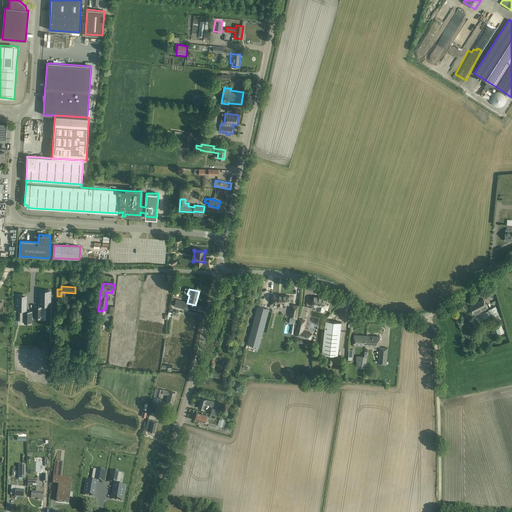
[(34,307),(34,318),(41,318),(41,317),(45,317),(45,306),(45,302),(49,302),(50,291),(44,291),(44,292),(41,292),(41,306),(41,307),(40,307),(34,307)]
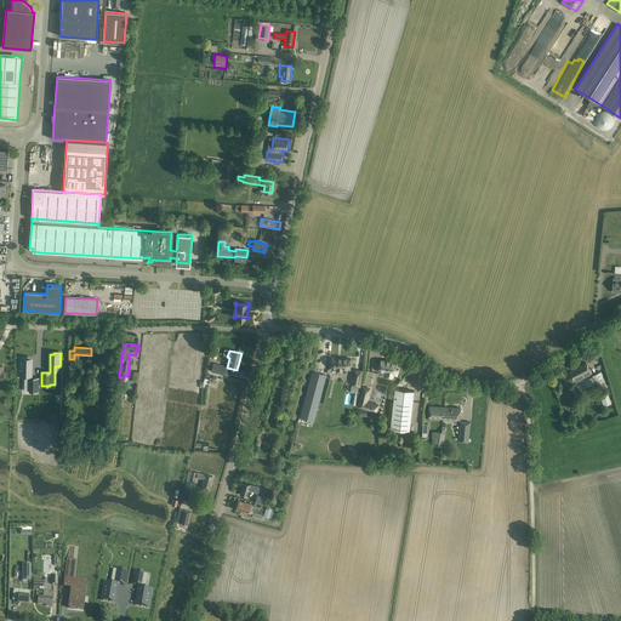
[(349,370),(349,365),(351,359),(331,357),(330,368),(337,369),(336,371),(342,372),(342,369),(349,370)]
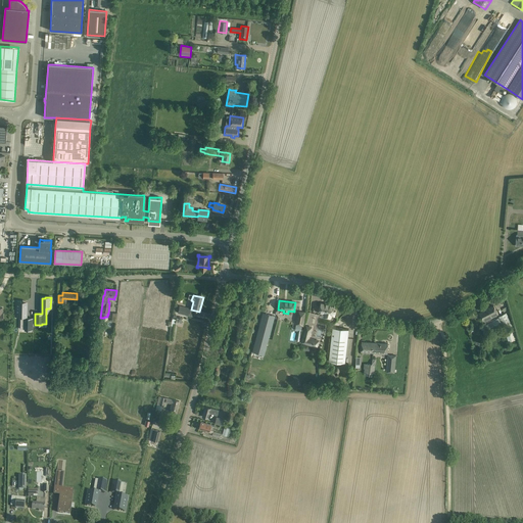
[(16,301),(16,313),(20,313),(20,317),(20,329),(25,329),(25,330),(32,330),(33,319),(26,318),(26,317),(26,303),(22,303),(22,301),(16,301)]
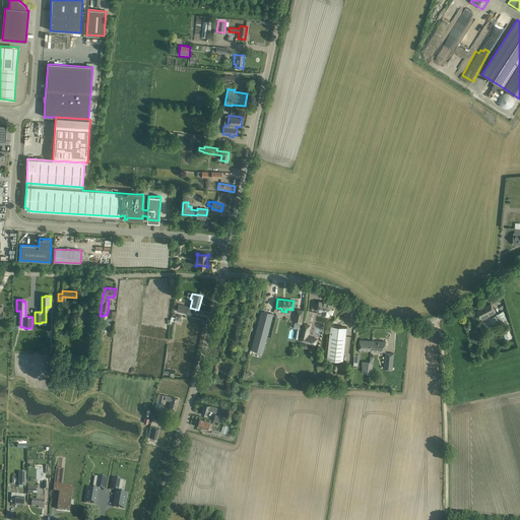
[(331,309),(332,304),(326,303),(326,304),(319,302),(317,311),(318,311),(318,310),(324,311),(323,314),(322,314),(322,315),(329,316),(330,314),(332,315),(334,310),(331,309)]
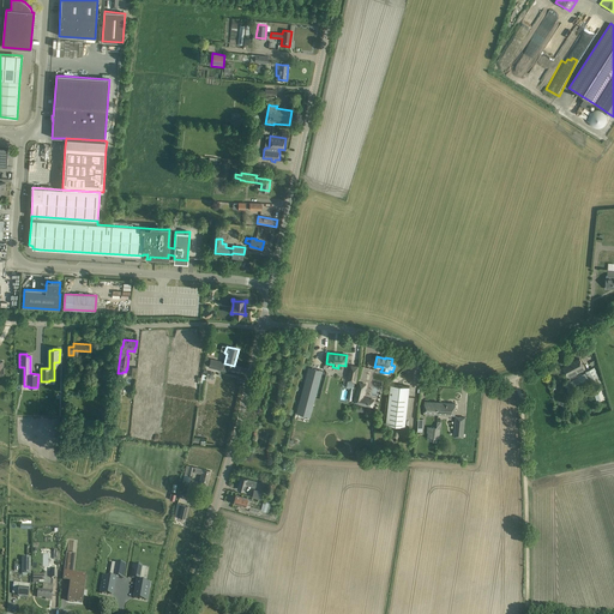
[(579,359),(563,367),(567,375),(570,378),(578,374),(577,373),(585,369),(579,359)]
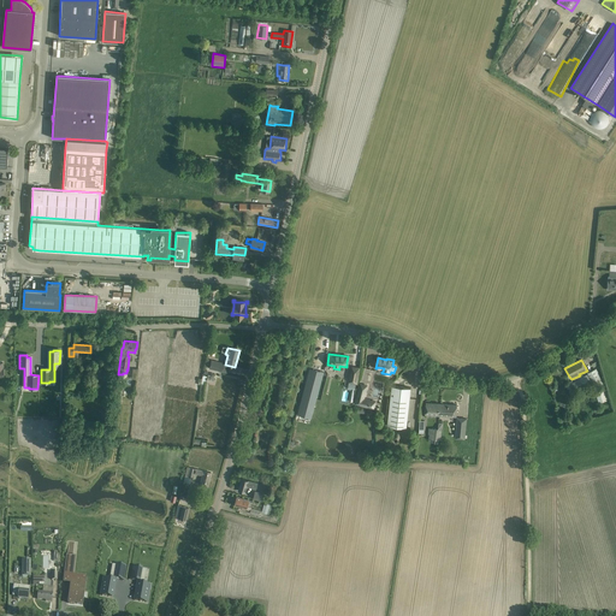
[(224,363),(211,361),(209,368),(221,372),(224,363)]
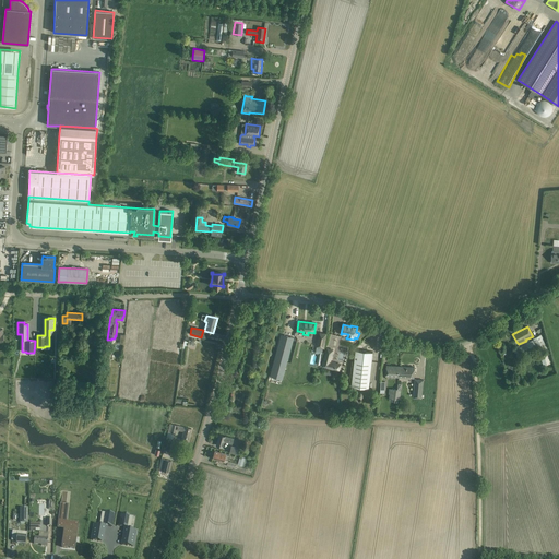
[(281,334),(270,377),(282,380),(294,337),(281,334)]
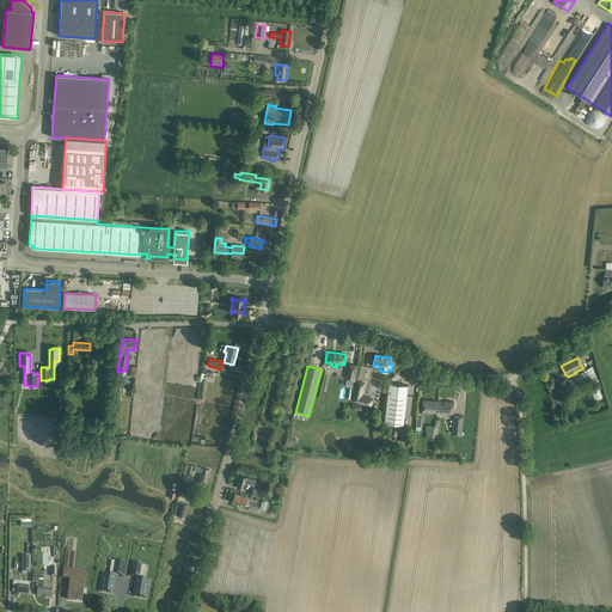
[(347,380),(354,381),(357,366),(355,373),(348,372),(347,380)]
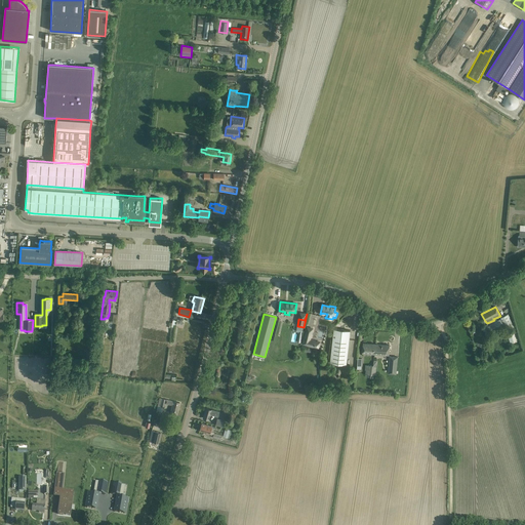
[(509,314),(500,318),(506,328),(508,328),(510,330),(514,328),(512,325),(514,324),(509,314)]
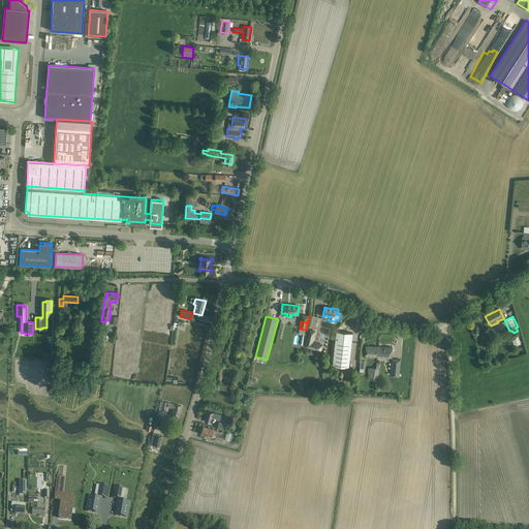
[(496,327),(488,332),(492,339),(508,329),(505,322),(504,321),(496,327)]
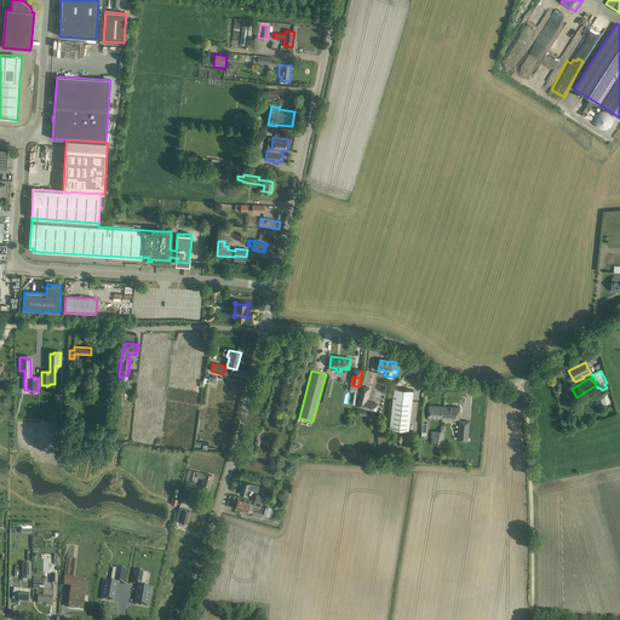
[(395,388),(390,429),(409,431),(414,390),(395,388)]
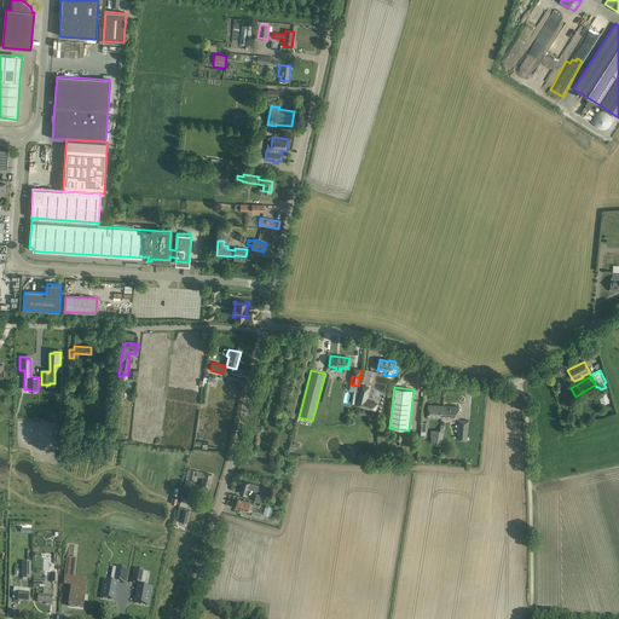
[(369,392),(359,389),(356,406),(376,411),(377,408),(371,406),(372,401),(366,400),(369,392)]
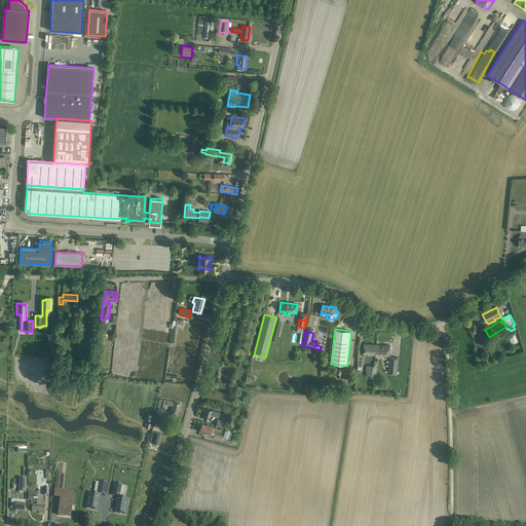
[(518,332),(508,335),(511,344),(520,341),(518,332)]
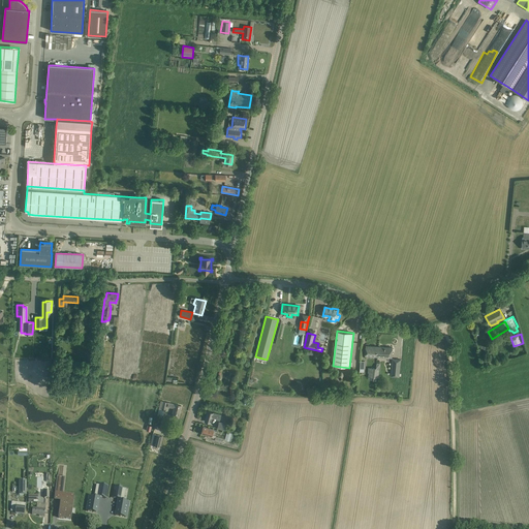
[(365,356),(377,356),(378,346),(366,346),(365,356)]
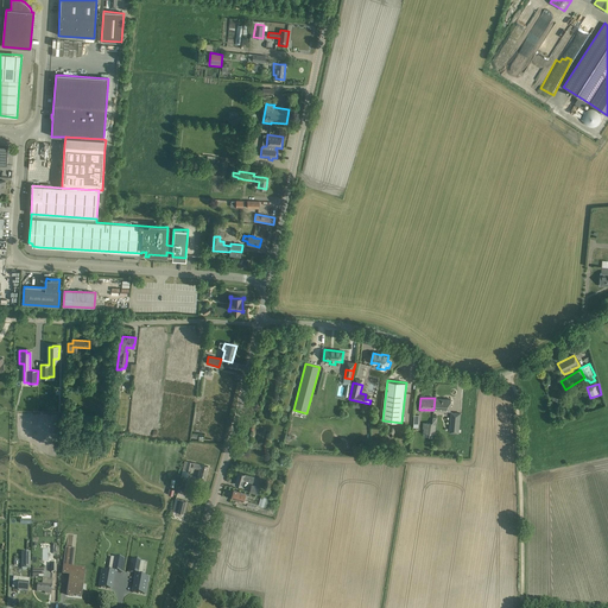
[(435,398),(434,410),(450,411),(451,399),(435,398)]
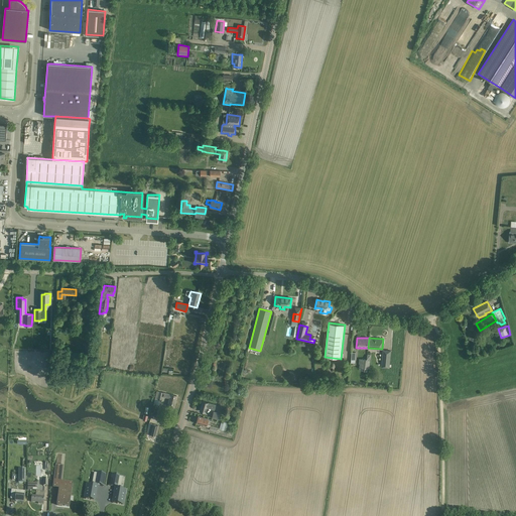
[(382,367),(389,368),(391,351),(383,351),(382,367)]
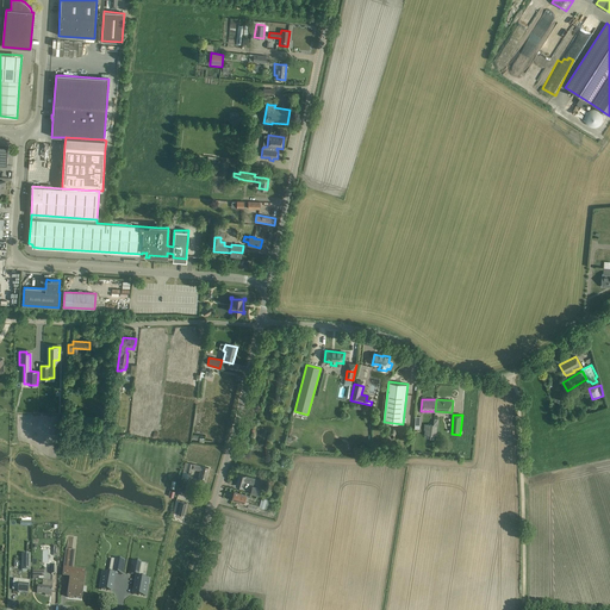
[(436,436),(437,425),(428,424),(427,435),(436,436)]
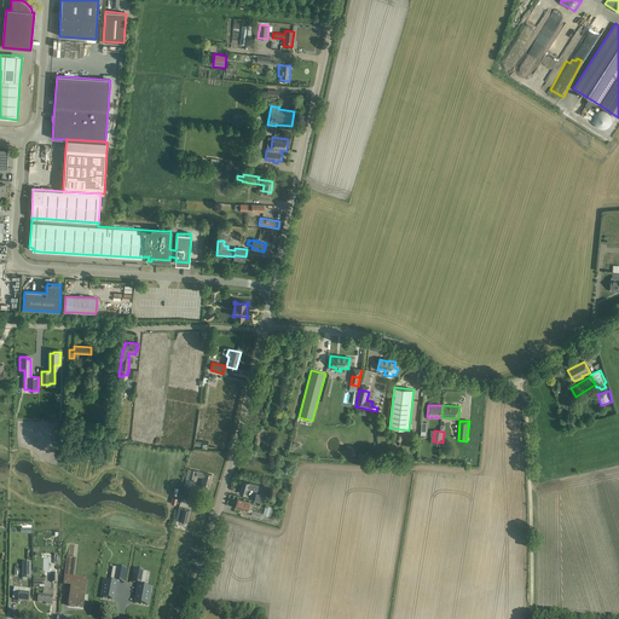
[(212,475),(207,473),(204,473),(191,469),(189,479),(194,480),(195,475),(203,478),(201,487),(208,489),(212,475)]
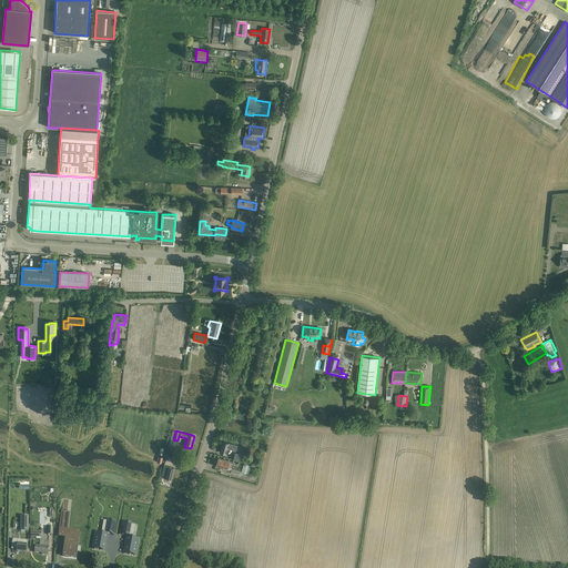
[(229,443),(223,442),(220,453),(225,454),(227,448),(235,450),(237,446),(229,444),(229,443)]
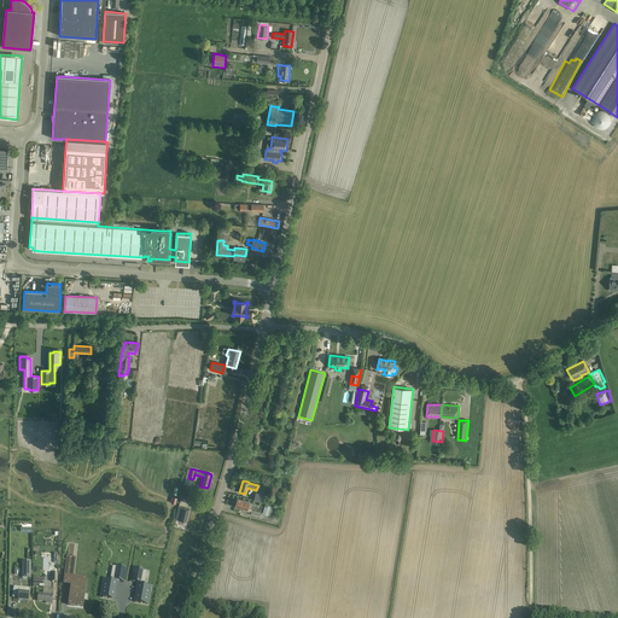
[(256,493),(254,501),(263,503),(266,496),(256,493)]
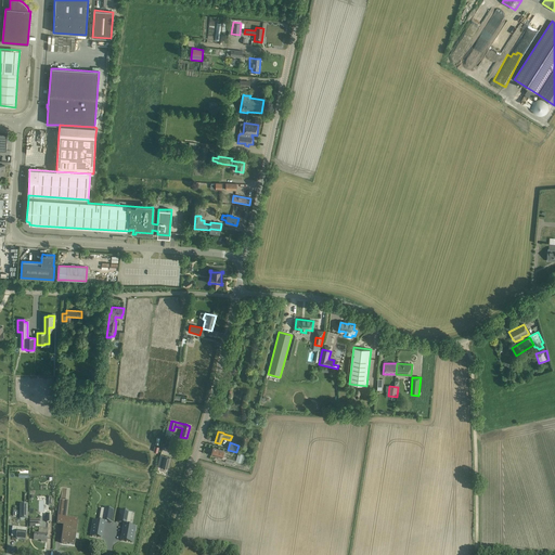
[(223,450),(213,448),(211,454),(221,457),(222,455),(227,456),(228,452),(223,451),(223,450)]
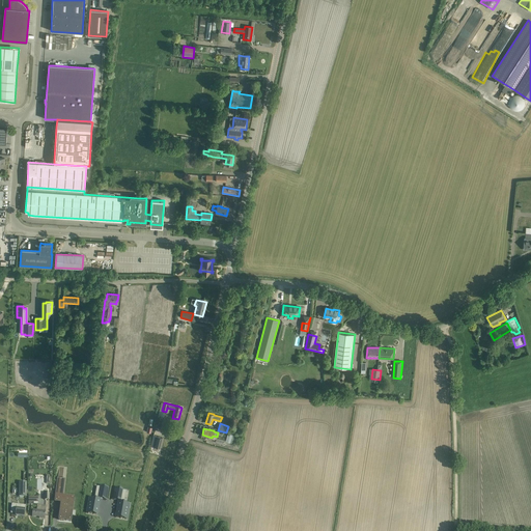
[(230,443),(232,443),(234,435),(227,432),(225,442),(230,443)]
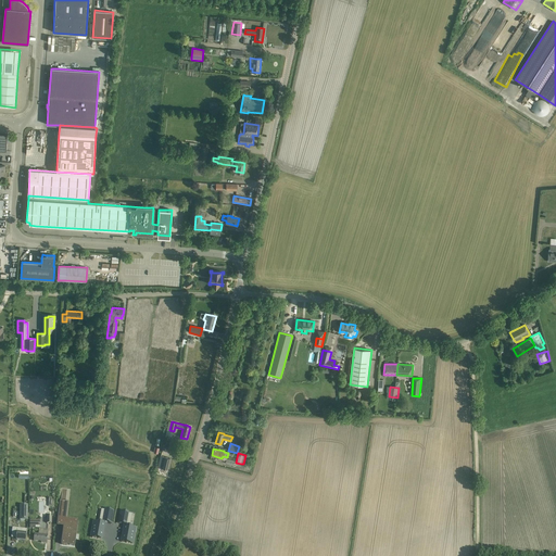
[(161,456),(158,467),(162,468),(167,469),(171,458),(164,457),(161,456)]
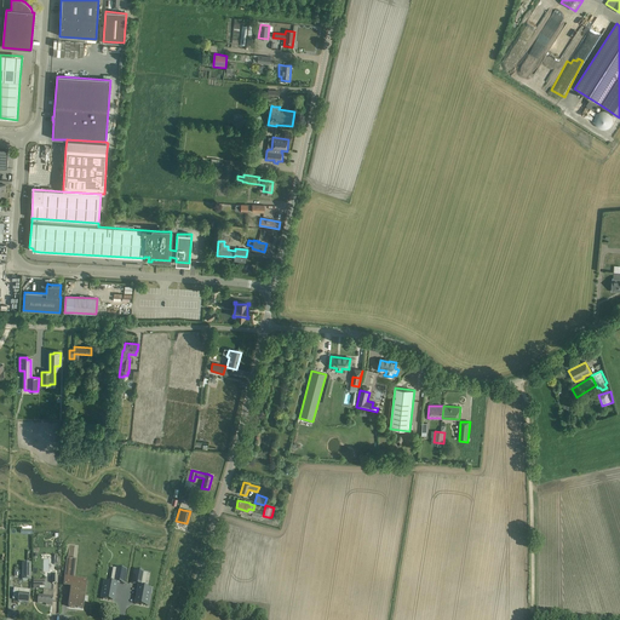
[(104,586),(102,600),(107,601),(107,600),(107,598),(109,600),(113,600),(116,584),(116,583),(118,583),(124,584),(126,570),(119,569),(113,568),(110,583),(109,587),(104,586)]
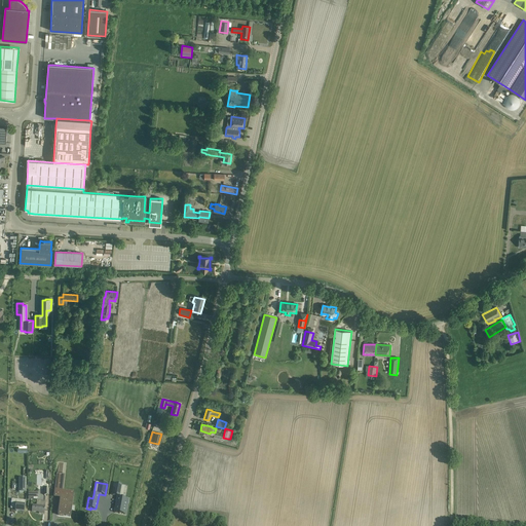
[(114,484),(112,495),(118,496),(118,498),(116,512),(119,512),(122,513),(121,514),(124,515),(126,503),(122,502),(123,498),(125,487),(121,486),(121,485),(114,484)]
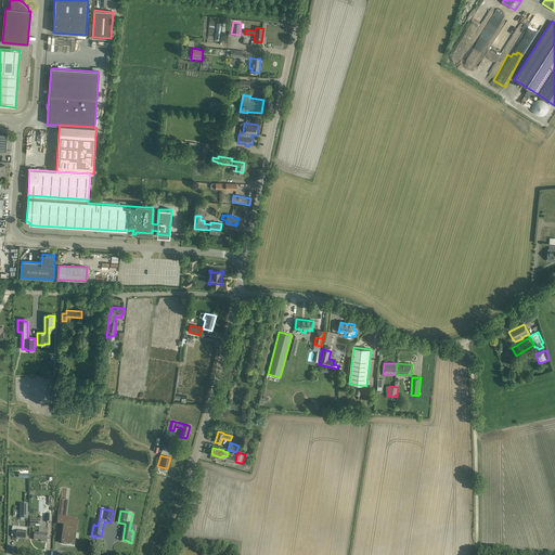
[(60,539),(60,543),(64,543),(64,542),(66,542),(66,543),(71,543),(72,539),(67,538),(67,537),(71,538),(72,531),(67,531),(67,530),(73,530),(73,524),(66,523),(65,529),(64,529),(65,524),(61,524),(61,531),(64,531),(64,532),(62,532),(62,538),(63,538),(63,540),(60,539)]
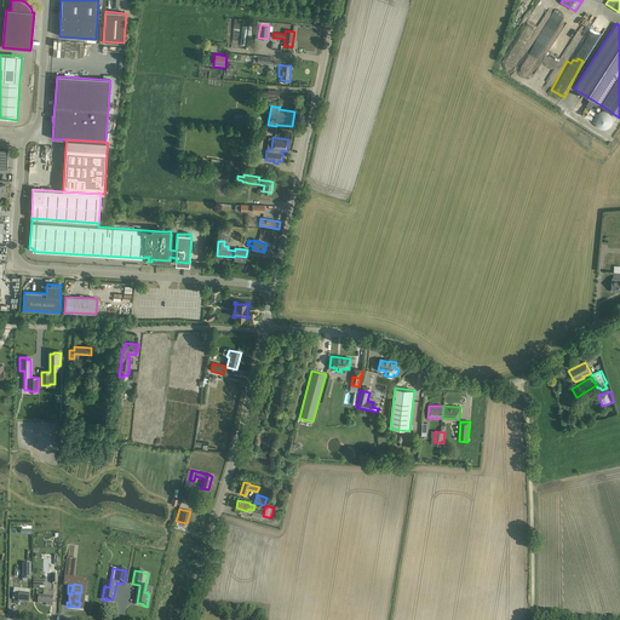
[(30,591),(13,589),(12,600),(18,601),(18,602),(28,603),(29,596),(30,596),(30,591)]
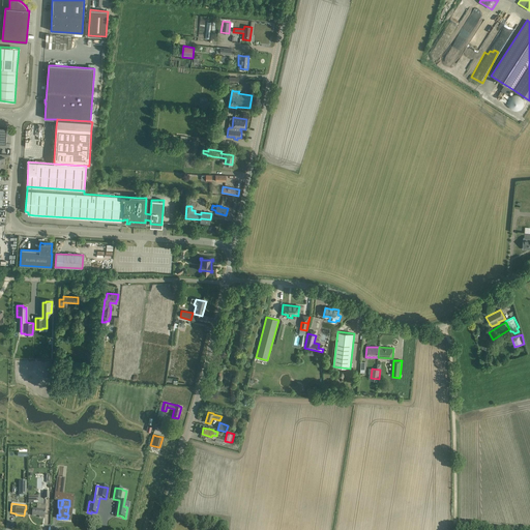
[(45,518),(45,512),(46,510),(45,510),(46,505),(37,504),(36,509),(33,509),(32,516),(39,517),(45,518)]
